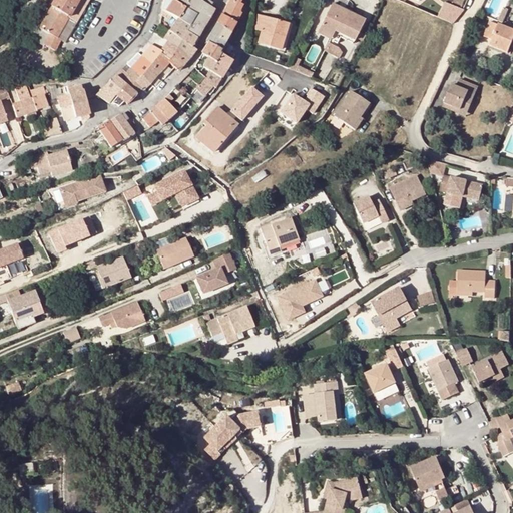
[(56,0),(40,29),(58,39),(79,0),(56,0)]
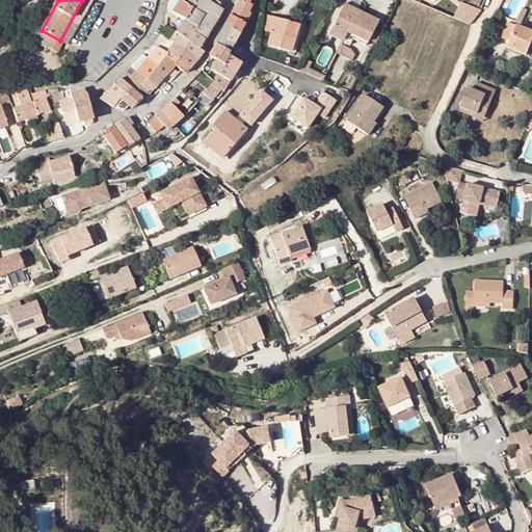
[(182,0),(181,0),(171,0),(169,10),(180,18),(186,21),(191,24),(195,20),(201,23),(205,16),(182,0)]
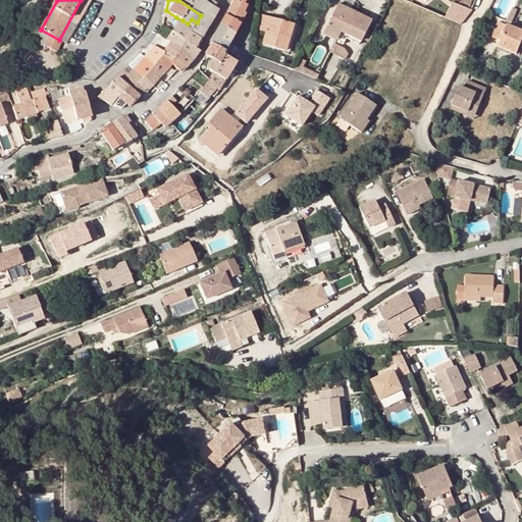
[(219,10),(216,7),(204,0),(177,0),(178,0),(201,15),(204,12),(215,18),(219,10)]
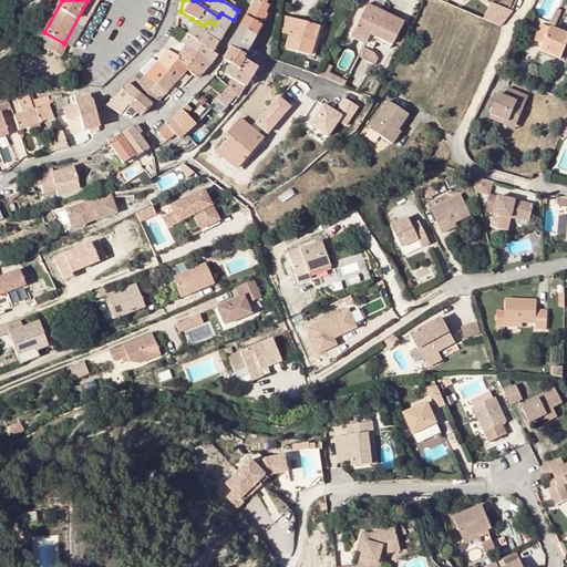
[(266,0),(254,0),(246,16),(260,24),(266,14),(264,13),(268,6),(265,3),(266,0)]
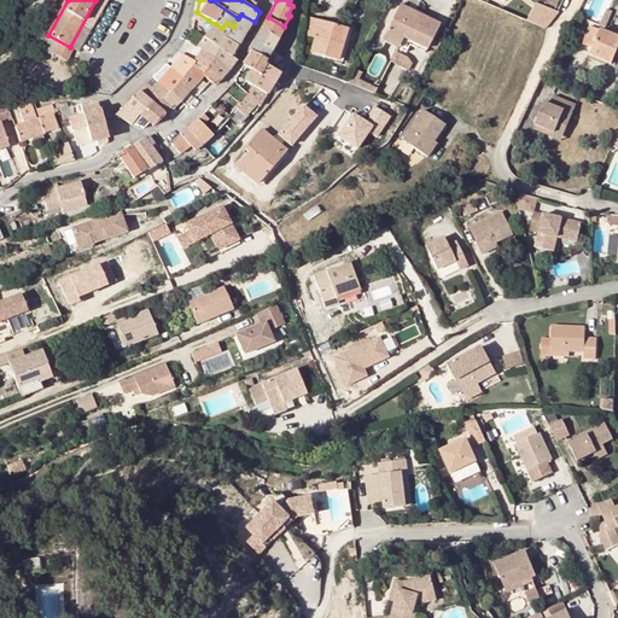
[(559,10),(537,1),(529,22),(536,24),(551,30),(559,10)]
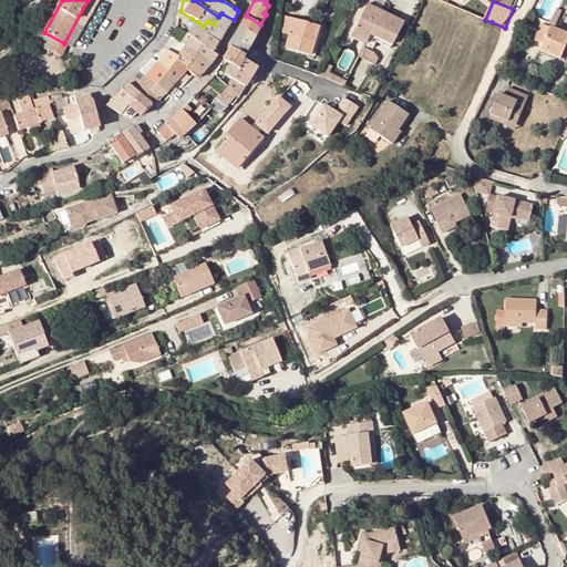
[(368,4),(353,33),(369,40),(371,35),(393,45),(404,21),(368,4)]
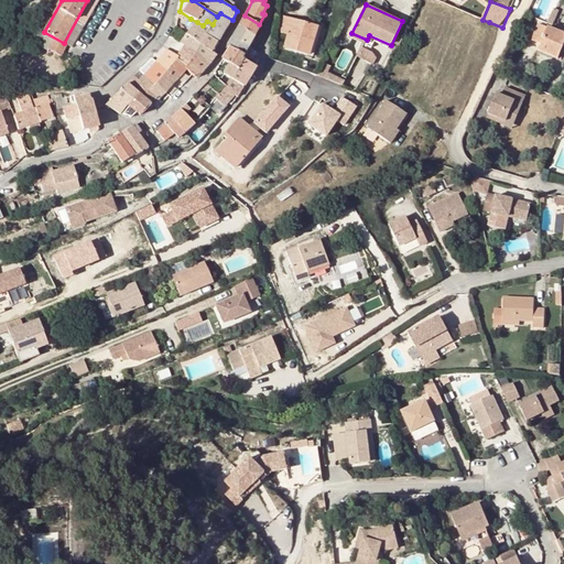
[(191,19),(180,11),(179,17),(187,22),(191,19)]
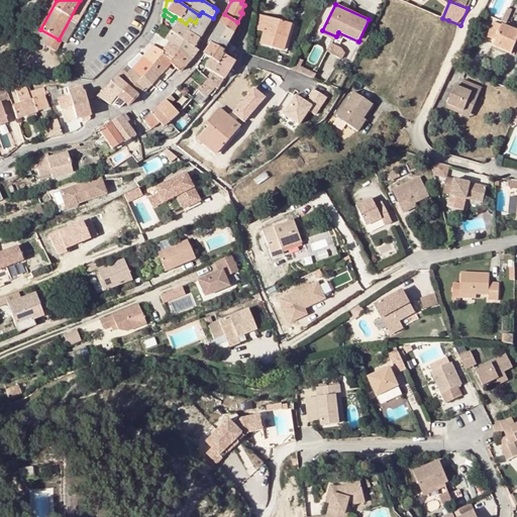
[(212,19),(213,18),(202,12),(199,15),(195,22),(195,23),(205,30),(212,19)]
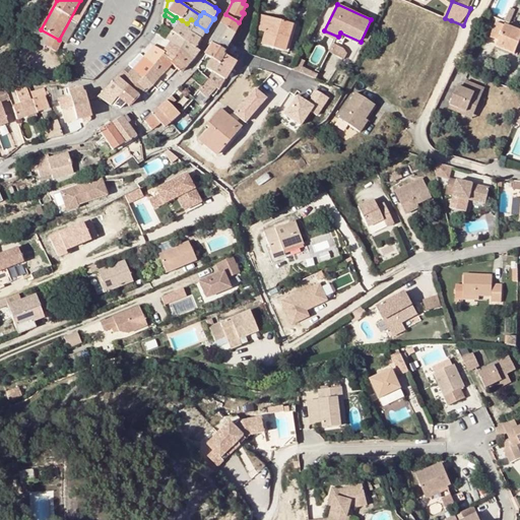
[(239,22),(225,14),(213,35),(228,43),(239,22)]
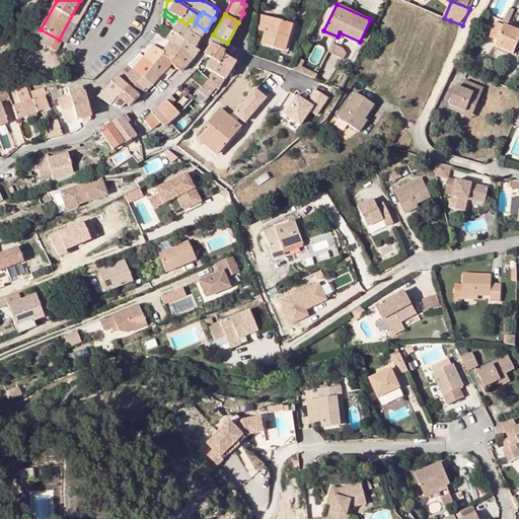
[(17,15),(7,24),(13,30),(23,22),(17,15)]
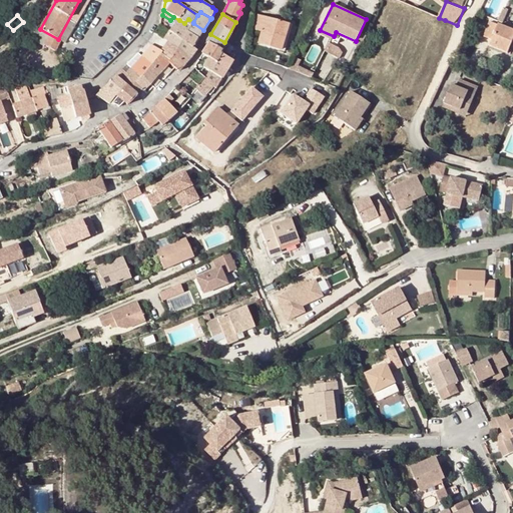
[(281,51),(284,39),(281,38),(284,24),(258,16),(253,30),(261,32),(258,44),(281,51)]
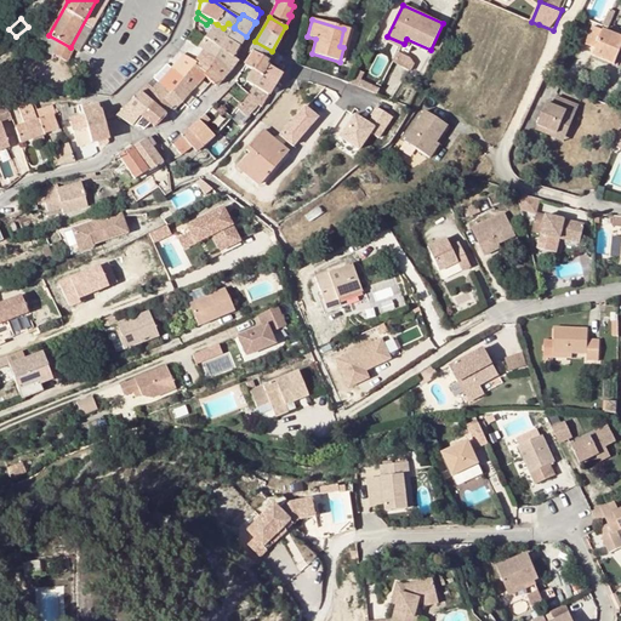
[(223,28),(217,24),(206,39),(234,57),(246,36),(234,28),(234,27),(228,23),(223,28)]
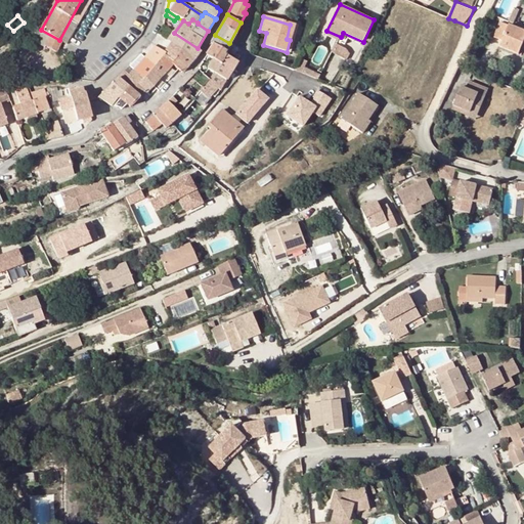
[(501,41),(509,25),(499,22),(493,38),(501,41)]
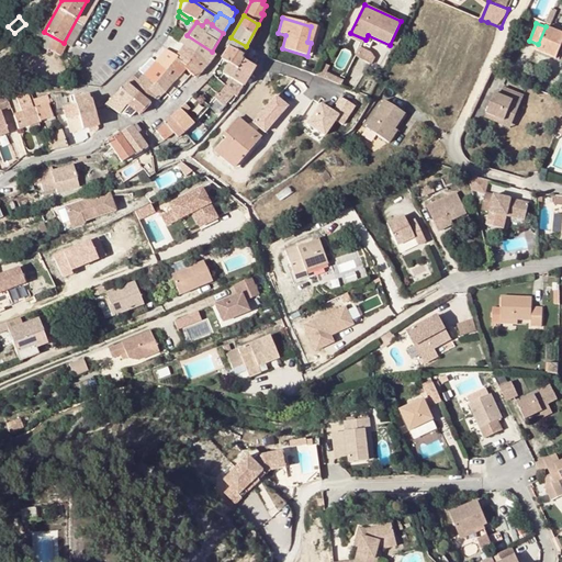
[(555,60),(560,49),(561,44),(561,33),(546,26),(538,44),(536,52),(555,60)]
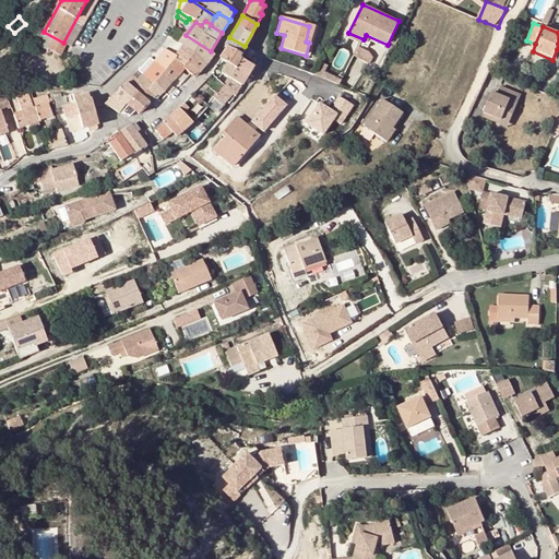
[(44,32),(42,36),(37,45),(48,51),(49,49),(61,56),(68,45),(63,43),(44,32)]
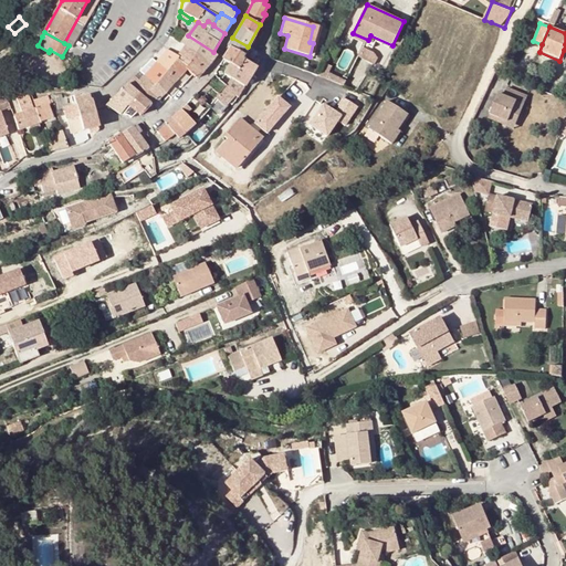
[(368,40),(353,33),(352,38),(366,44),(368,40)]
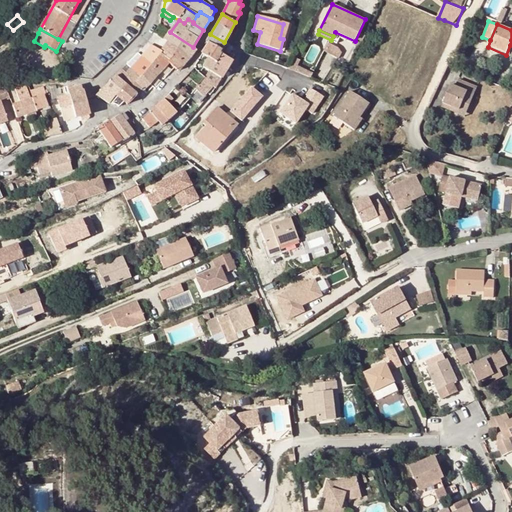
[(165,39),(169,42),(170,43),(190,58),(197,50),(193,47),(170,32),(165,39)]
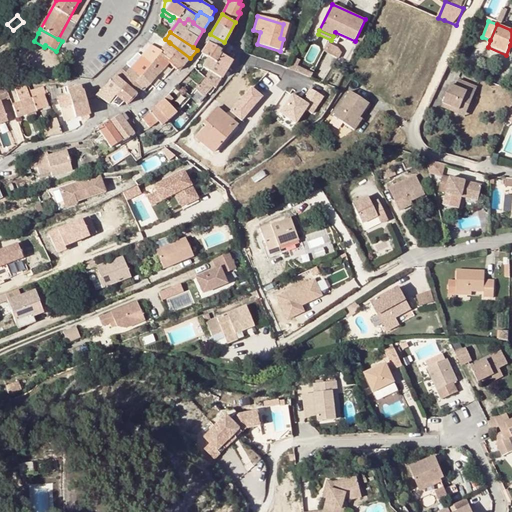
[(335,32),(333,36),(353,45),(355,41),(335,32)]
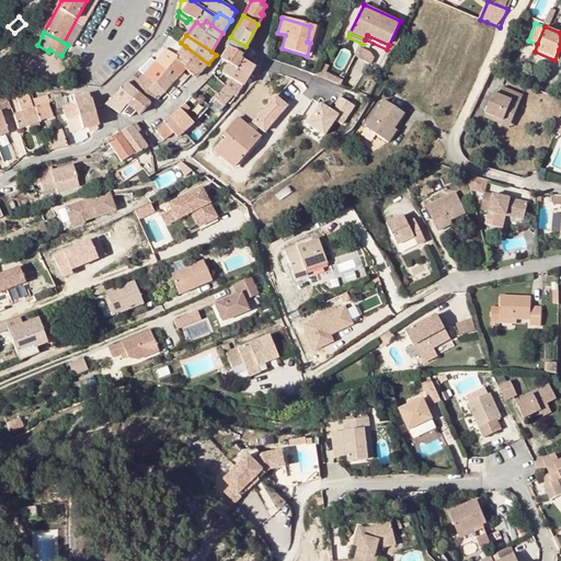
[(229,47),(228,48),(240,56),(242,52),(245,46),(230,37),(226,45),(229,47)]
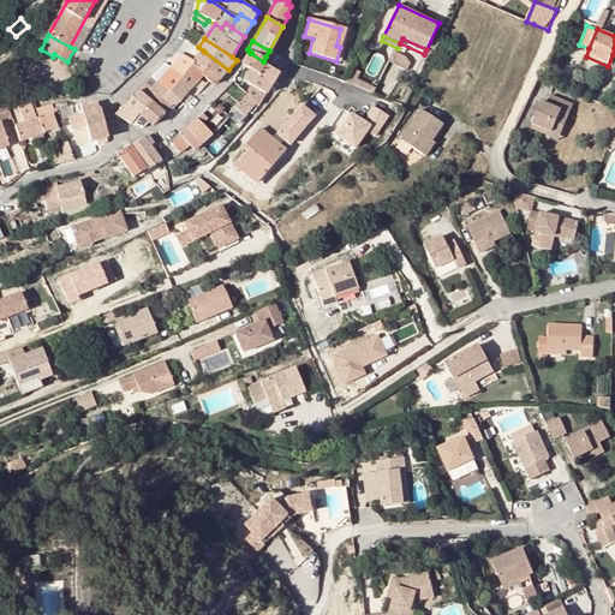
[(225,75),(228,70),(204,52),(203,51),(195,61),(196,63),(193,66),(204,75),(204,76),(212,82),(215,85),(225,75)]
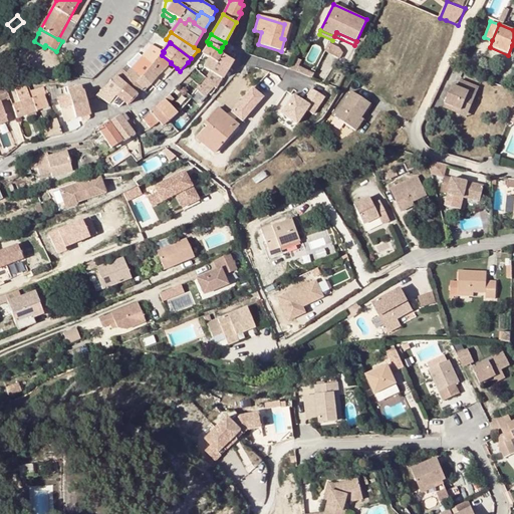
[(220,51),(209,44),(203,54),(209,58),(217,63),(222,54),(219,52),(220,51)]
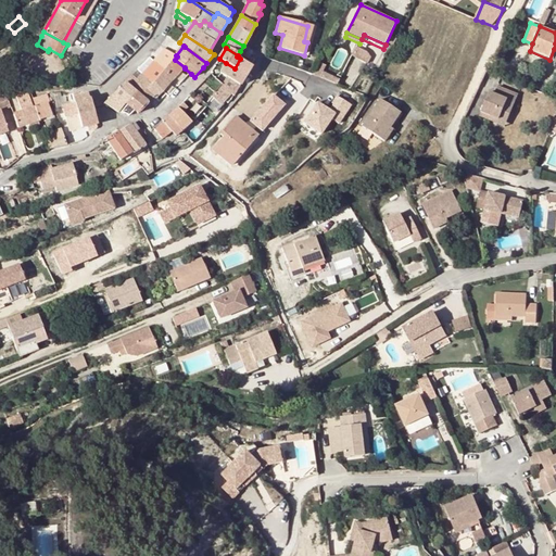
[(165,71),(175,60),(177,57),(176,55),(166,49),(154,61),(165,71)]
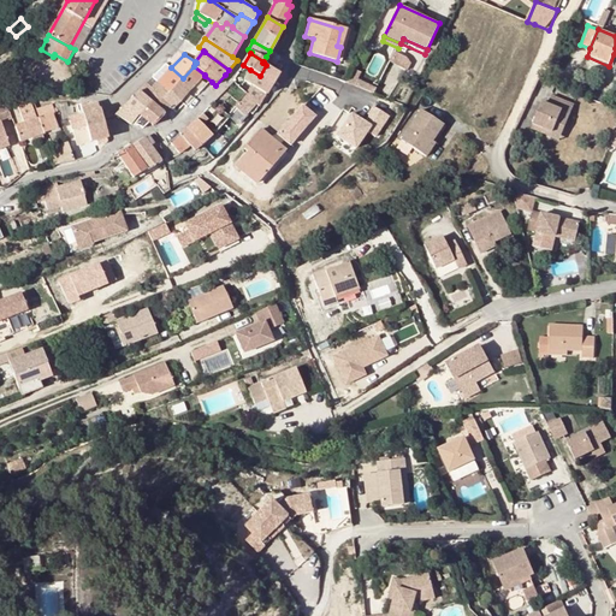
[(12,55),(1,69),(6,73),(10,70),(11,71),(19,60),(12,55)]
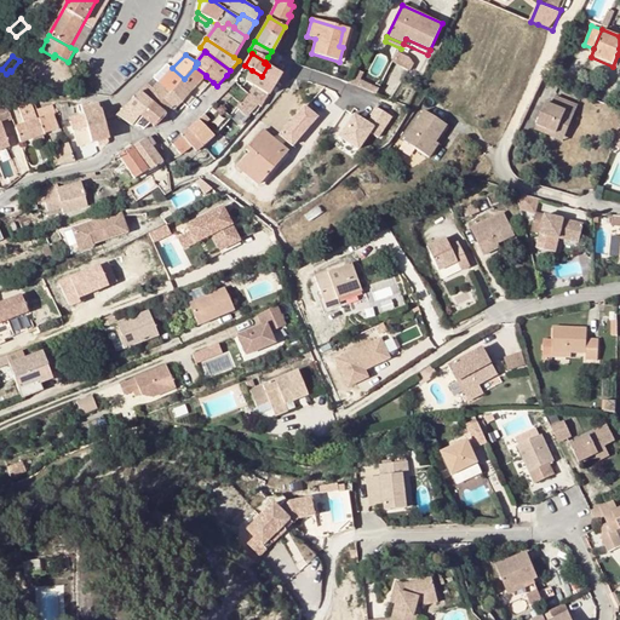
[(154,78),(160,82),(172,68),(167,63),(159,73),(154,78)]
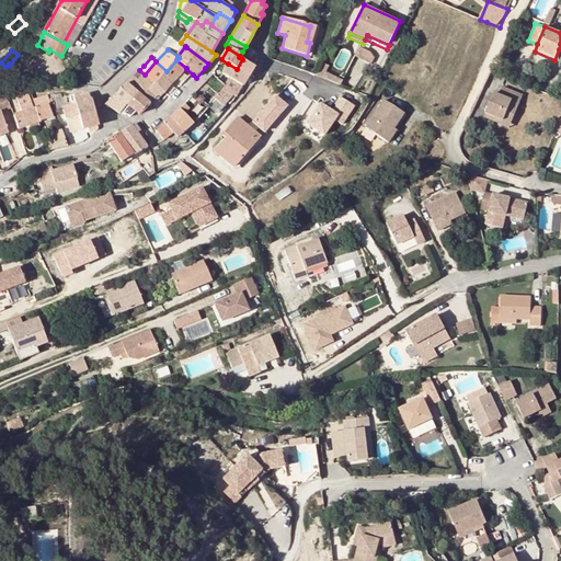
[(243,86),(254,66),(242,59),(237,69),(228,64),(222,73),(232,80),(243,86)]
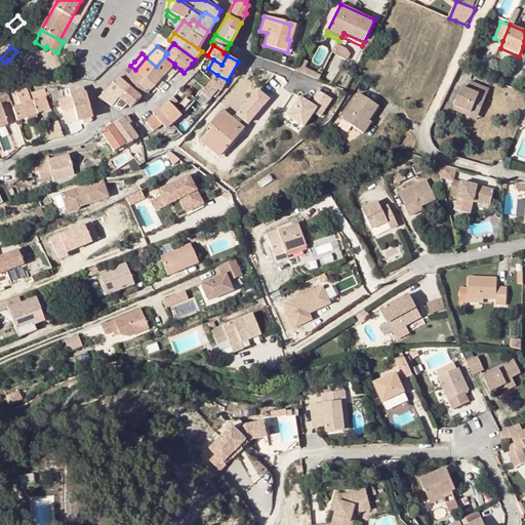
[(154,86),(174,65),(174,64),(165,56),(156,67),(146,80),(154,86)]
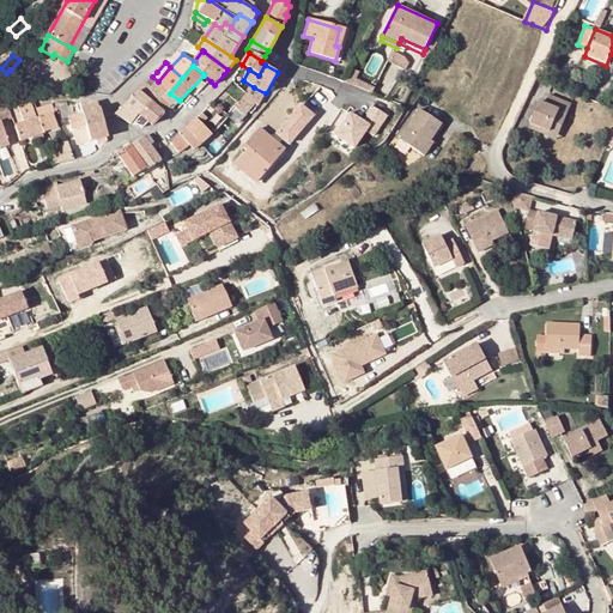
[(170,67),(158,82),(170,93),(182,78),(170,67)]
